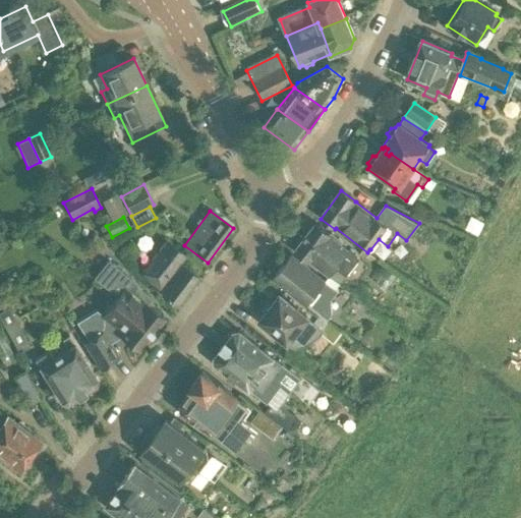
[(295,252),(329,278),(340,285),(348,275),(360,257),(349,250),(341,244),(343,242),(333,235),(332,236),(316,225),(295,252)]
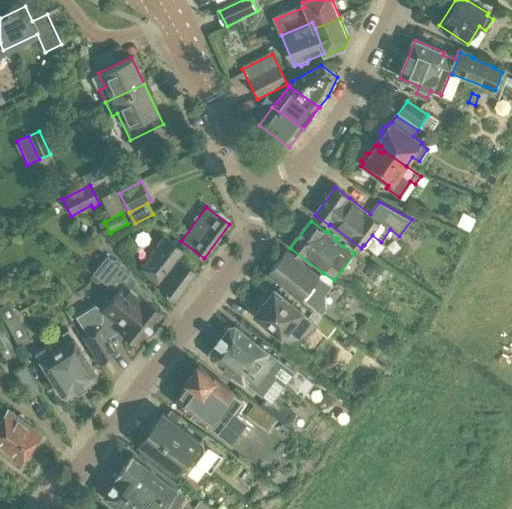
[(182,252),(163,237),(137,270),(158,287),(179,260),(177,259),(182,252)]
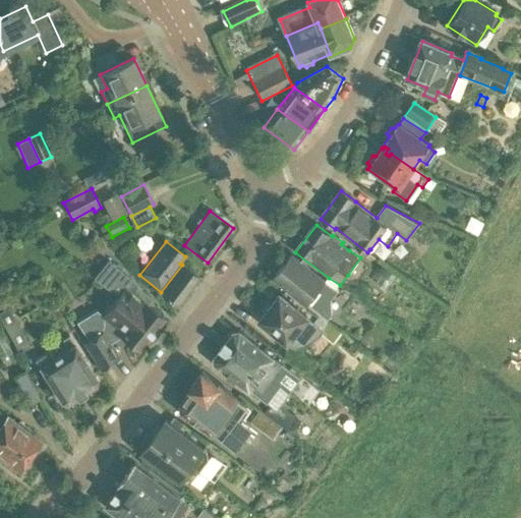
[(138,255),(130,244),(120,251),(128,263),(138,255)]
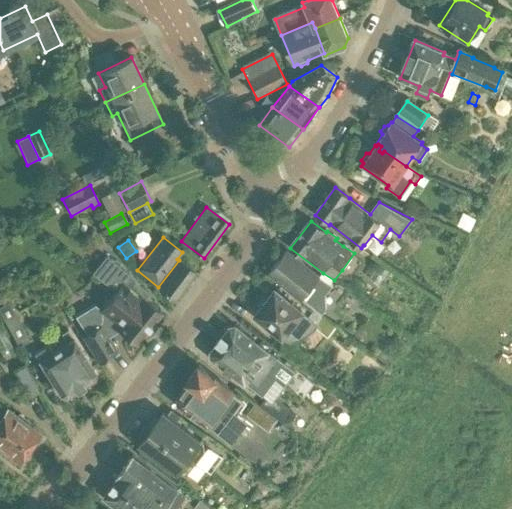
[(302,300),(307,292),(320,302),(332,287),(319,277),(320,276),(287,251),(269,275),(302,300)]
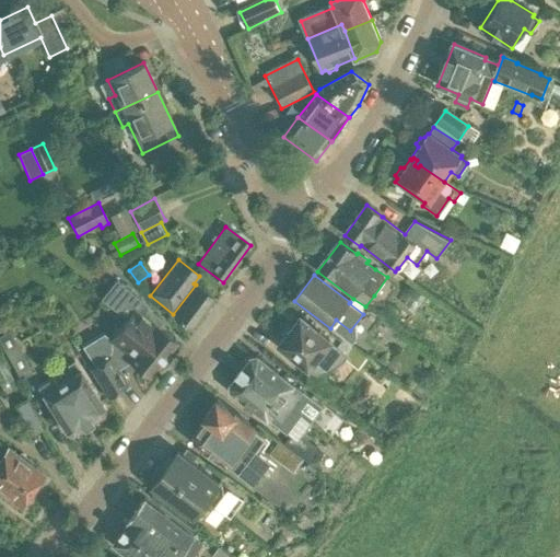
[(139,347),(161,363),(167,355),(166,354),(175,343),(158,328),(162,323),(146,310),(148,308),(116,282),(101,301),(125,320),(124,322),(146,339),(139,347)]
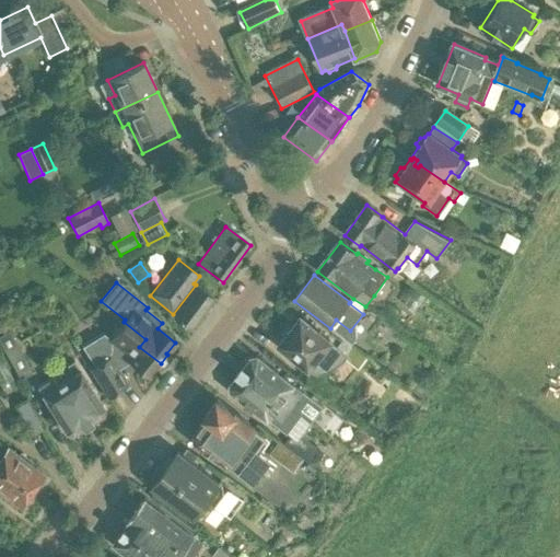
[(212,298),(196,285),(173,314),(174,315),(173,316),(188,329),(212,298)]
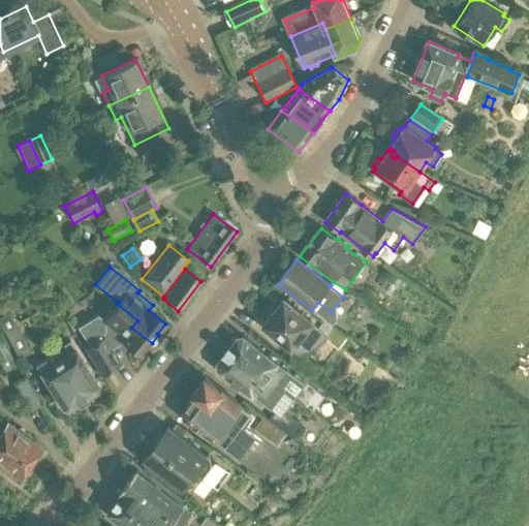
[(333,282),(331,285),(330,286),(341,295),(344,290),(333,282)]
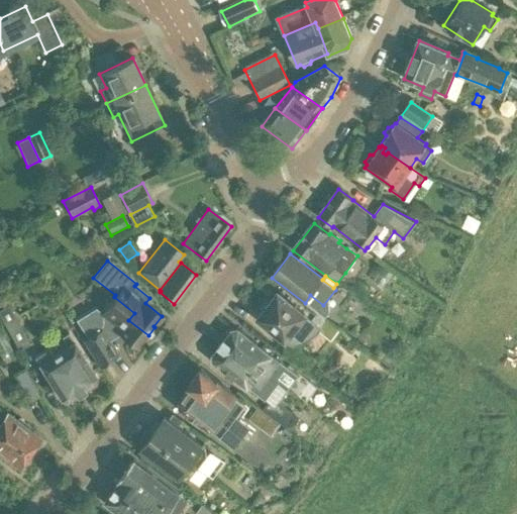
[(363,299),(369,291),(357,283),(351,291),(363,299)]
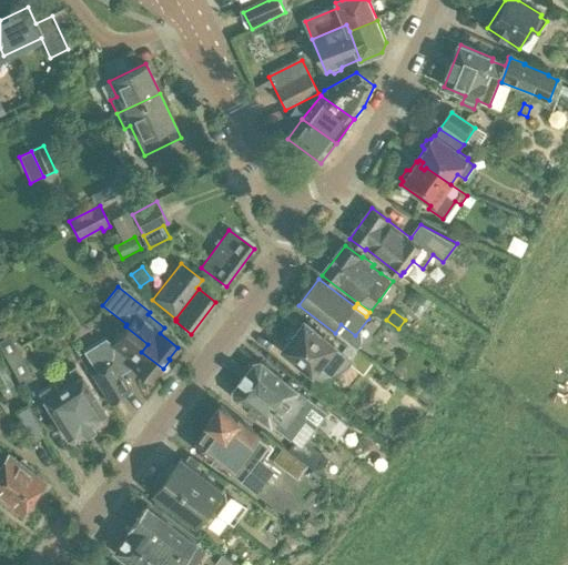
[(348,364),(353,359),(305,322),(293,339),(287,339),(284,344),(286,347),(284,350),(301,363),(301,369),(306,373),(310,371),(321,380),(348,364)]
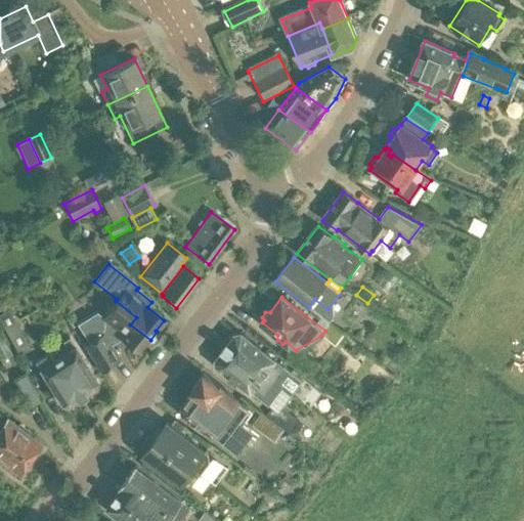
[(362,313),(364,301),(349,298),(347,311),(362,313)]
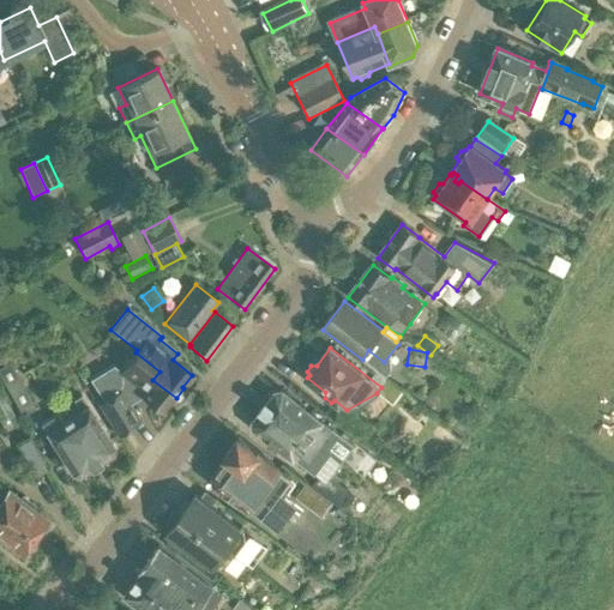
[(160,372),(136,352),(119,374),(113,368),(91,381),(103,402),(98,405),(115,436),(138,423),(128,406),(143,398),(163,412),(174,399),(175,400),(176,398),(152,380),(160,372)]
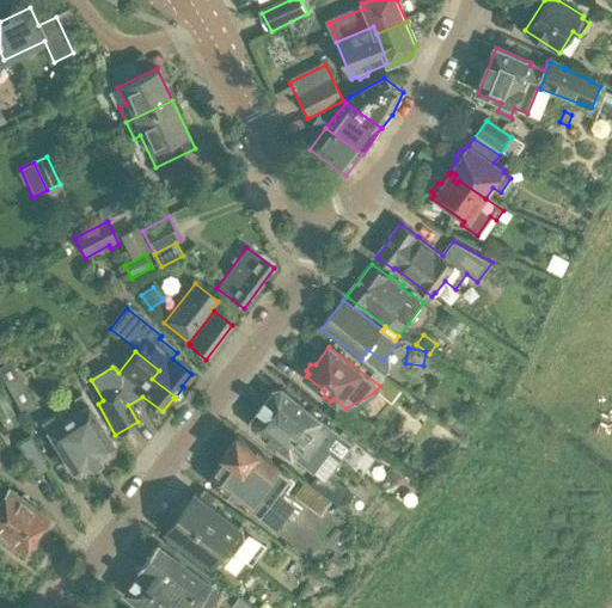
[(0,376),(22,416),(36,409),(10,363),(0,368),(0,376)]
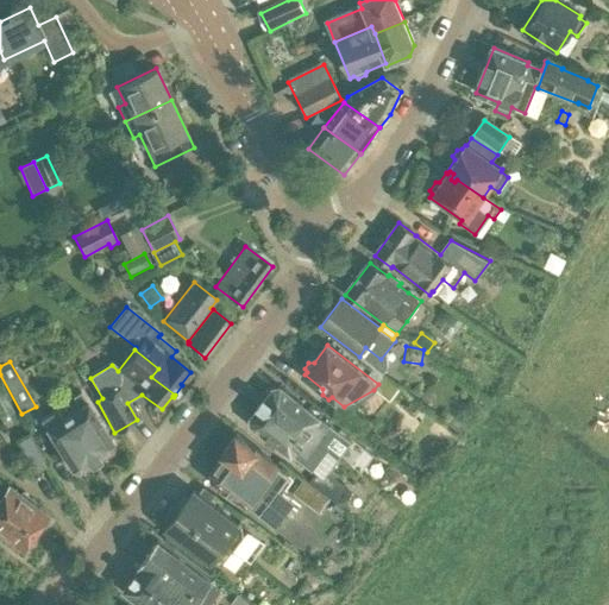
[(350,443),(280,388),(271,389),(263,401),(262,399),(259,403),(294,430),(292,435),(301,443),(305,438),(314,446),(316,443),(326,452),(337,460),(350,443)]
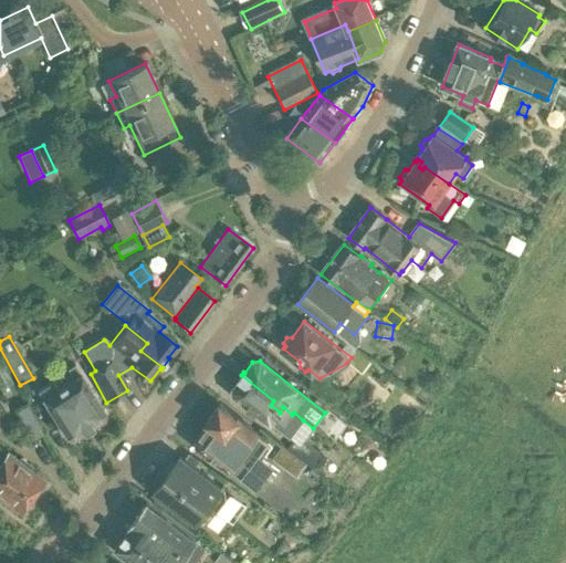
[(233,397),(271,426),(272,425),(279,430),(279,429),(291,437),(303,420),(294,413),(292,415),(283,407),(280,413),(271,405),(273,400),(241,375),(238,379),(239,381),(232,389),(233,397)]
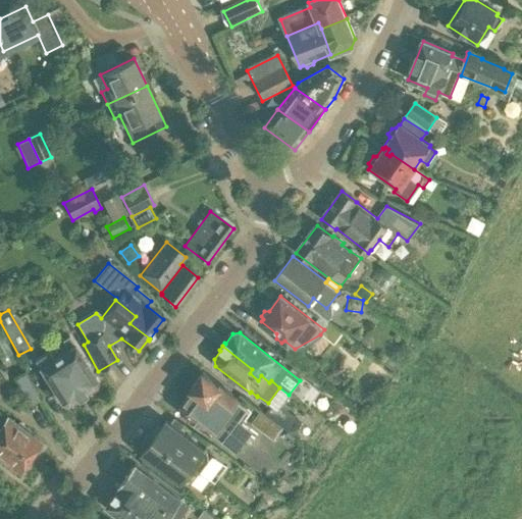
[(48,353),(34,362),(61,406),(67,406),(96,388),(97,382),(74,347),(53,360),(48,353)]
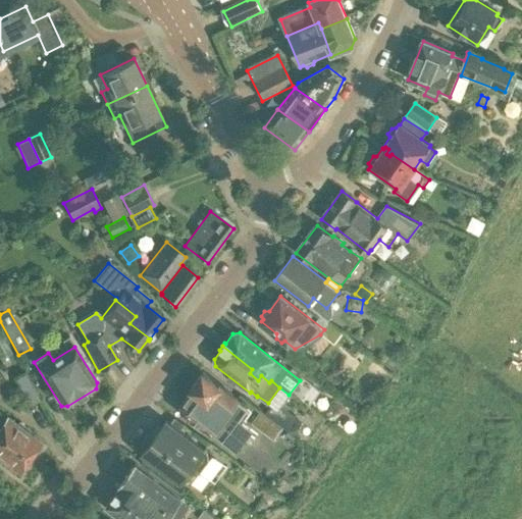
[(309,363),(291,350),(284,359),(302,372),(309,363)]
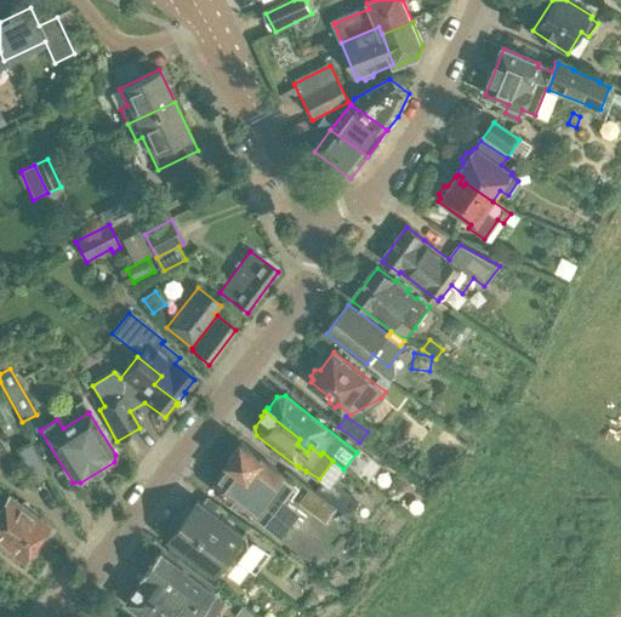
[(243,443),(226,464),(228,466),(214,485),(215,492),(250,518),(251,515),(284,538),(303,512),(285,498),(294,487),(280,478),(285,473),(243,443)]
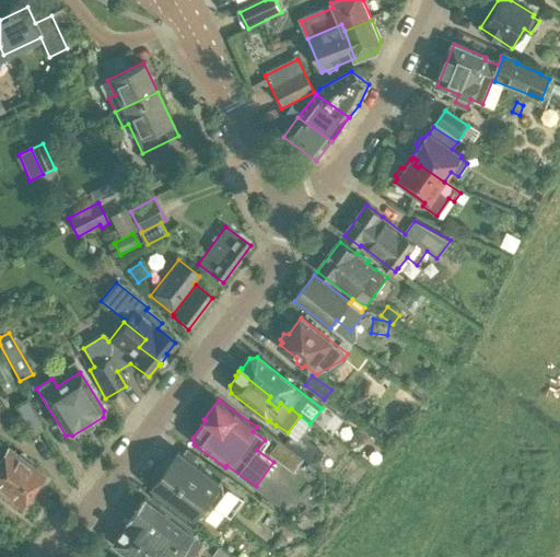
[(25,401),(14,406),(31,438),(43,431),(25,401)]
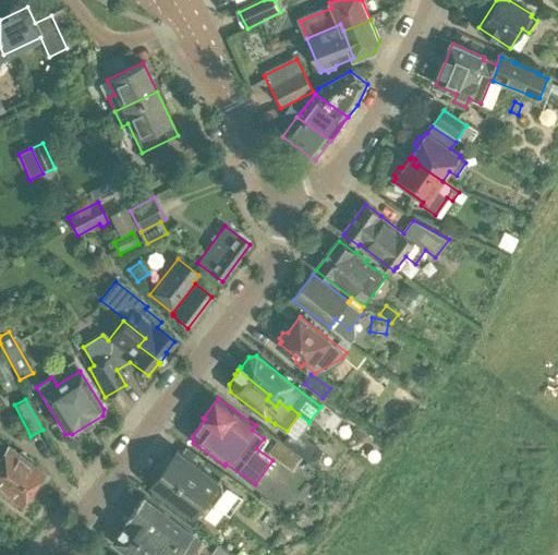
[(320,407),(308,422),(328,437),(340,422),(320,407)]
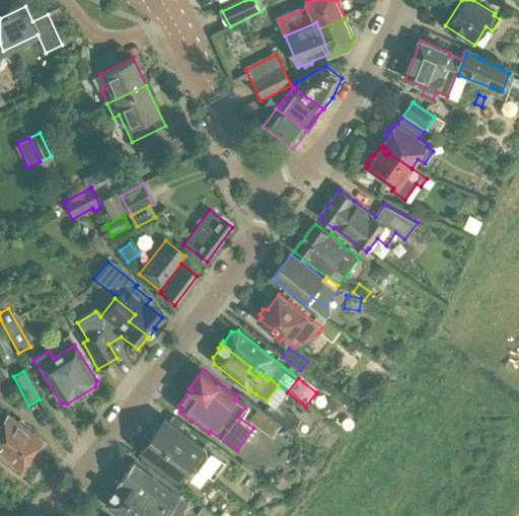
[(273,401),(265,413),(288,431),(297,420),(273,401)]
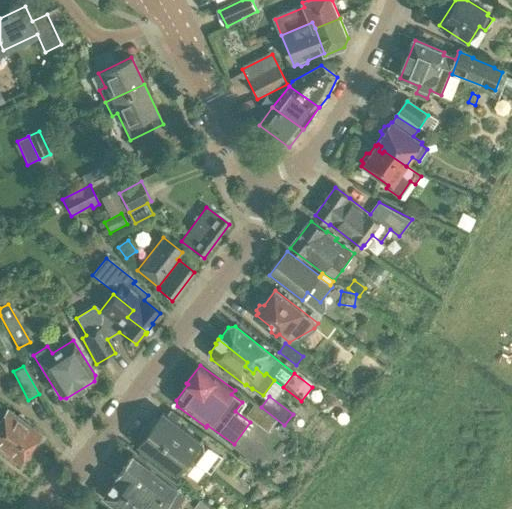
[(247,417),(269,433),(278,422),(256,405),(247,417)]
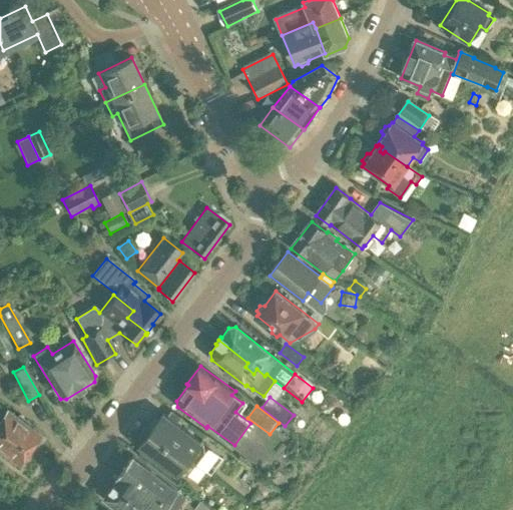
[(0,449),(18,463),(38,435),(12,416),(12,414),(9,414),(5,411),(4,413),(0,409),(0,449)]
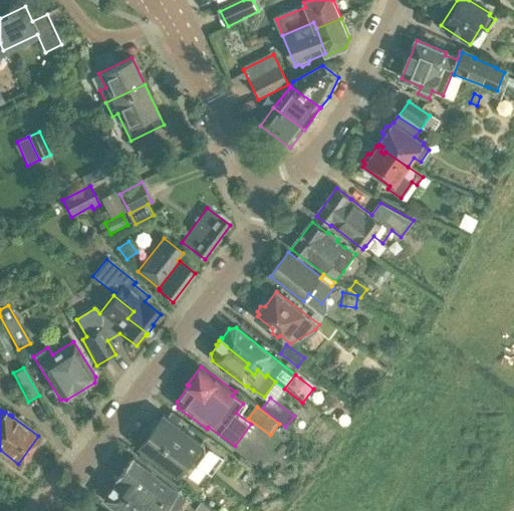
[(164,415),(151,431),(197,466),(205,455),(203,444),(164,415)]
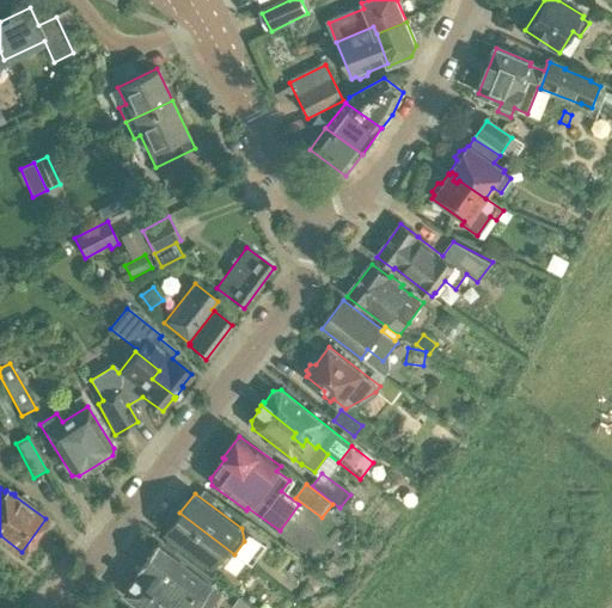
[(234,554),(179,513),(165,532),(213,567),(224,567),(234,554)]
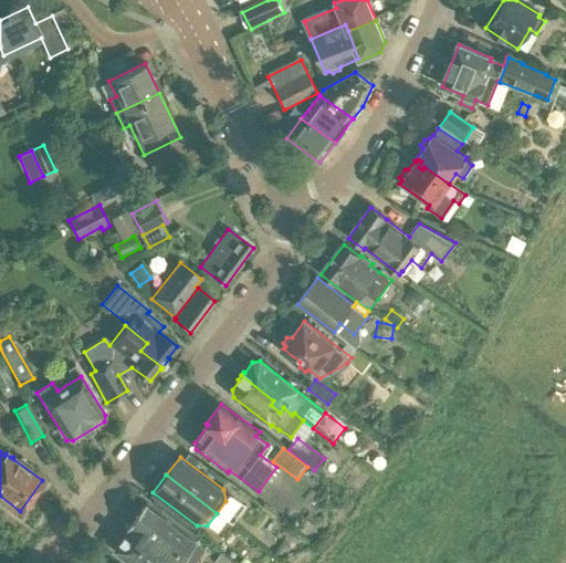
[(130,528),(176,562),(181,562),(197,541),(147,503),(129,527),(130,528)]
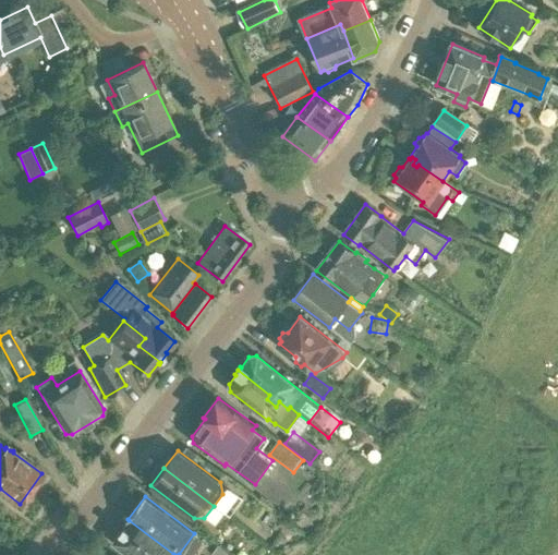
[(173,554),(129,520),(112,543),(126,554),(173,554)]
